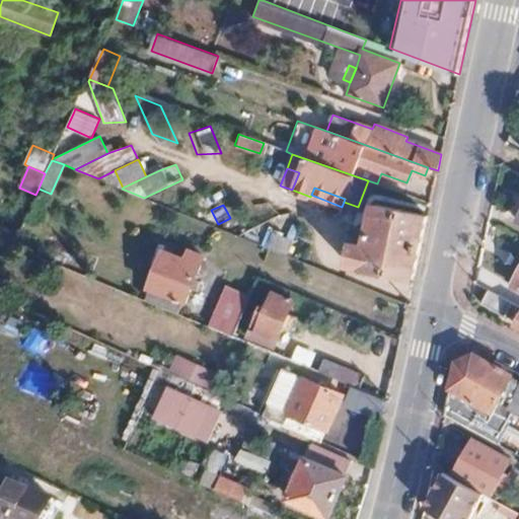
[(347,265),(414,280),(428,216),(374,205),(366,244),(352,241),(347,265)]
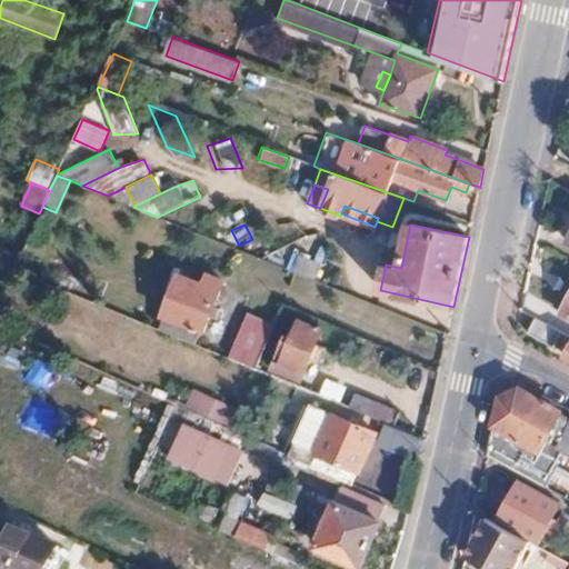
[(299,255),(292,270),(312,279),(319,263),(299,255)]
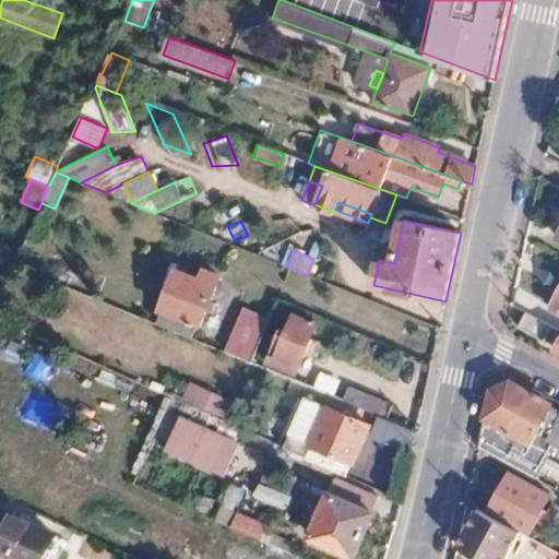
[(170,285),(178,268),(173,265),(165,282),(170,285)]
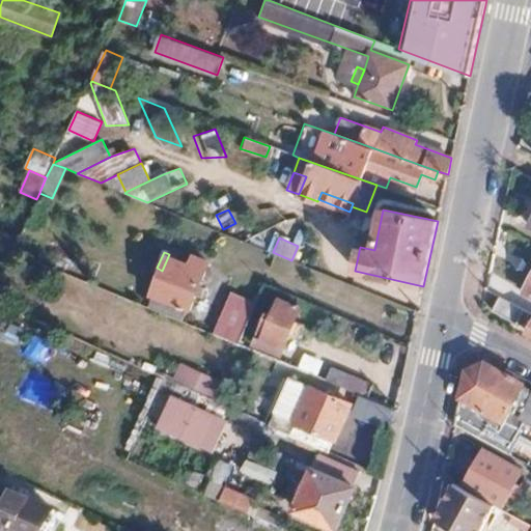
[(169,254),(162,271),(151,292),(190,309),(206,270),(204,269),(208,261),(193,255),(190,263),(169,254)]
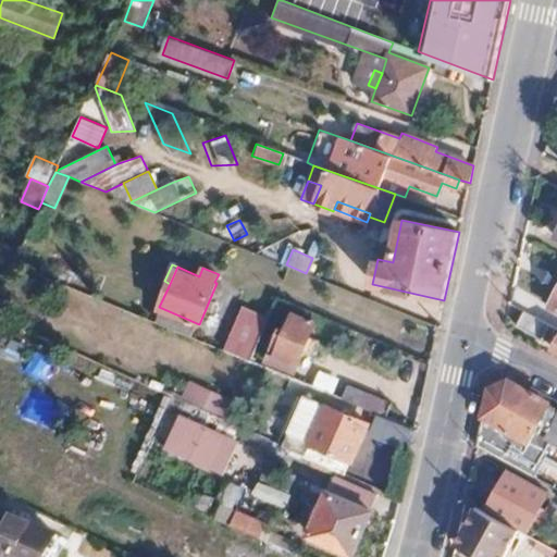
[(547,325),(524,311),(516,326),(540,339),(547,325)]
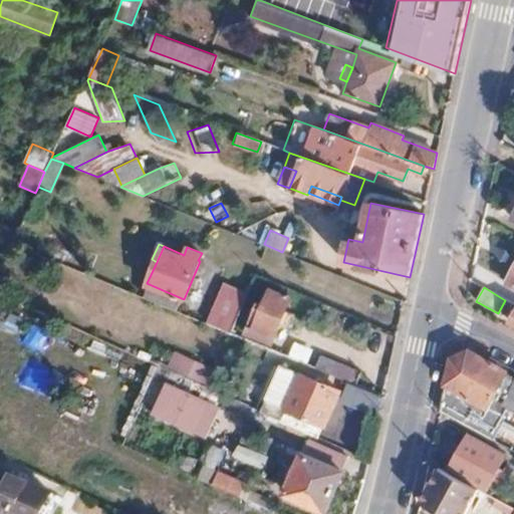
[(258,303),(245,332),(258,338),(260,332),(275,338),(281,325),(292,330),(297,317),(285,312),(291,298),(269,288),(262,304),(258,303)]
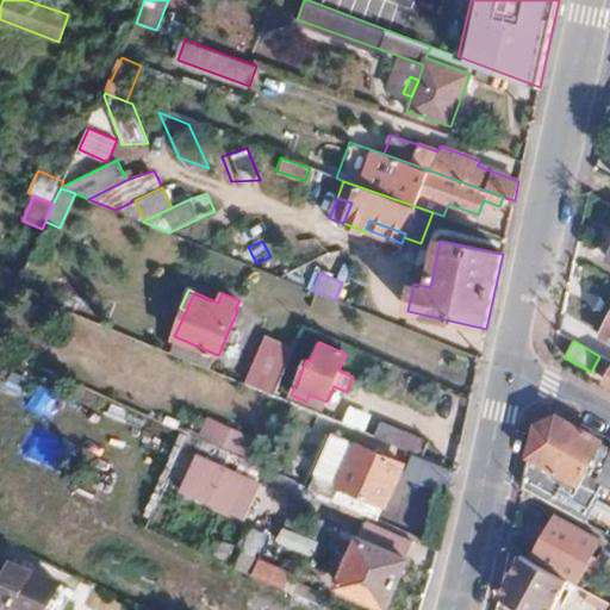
[(292,379),(282,375),(274,396),(284,399),(292,379)]
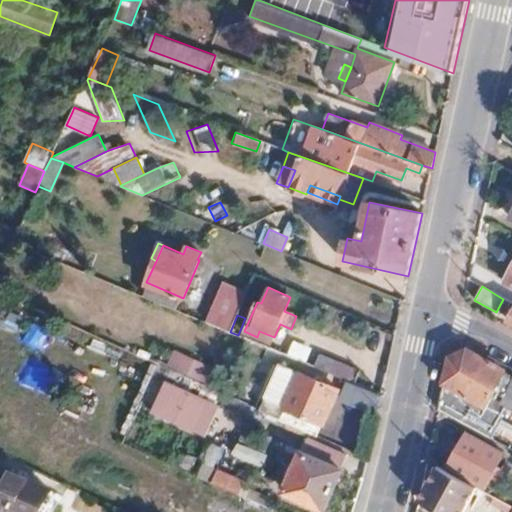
[(439,409),(492,438),(505,415),(487,405),(507,371),(469,348),(450,356),(439,409)]
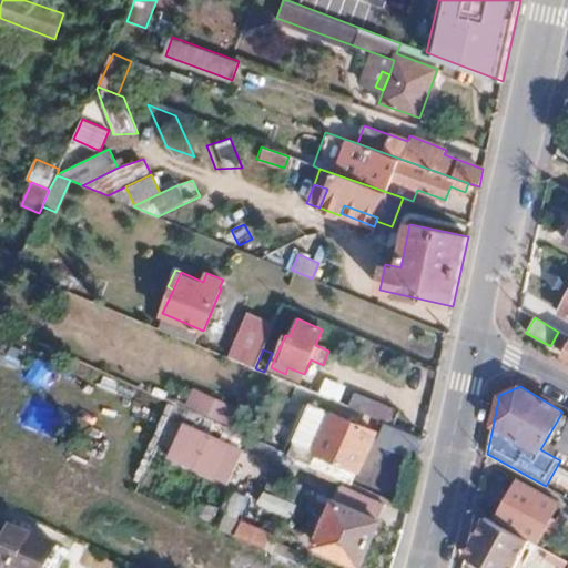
[(232,427),(241,409),(193,387),(185,405),(232,427)]
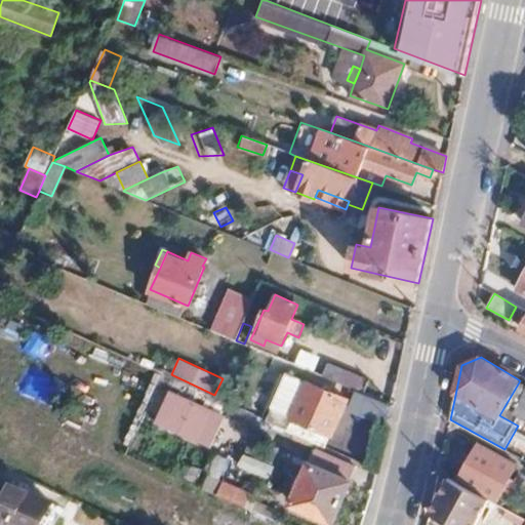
[(329,363),(324,376),(359,391),(362,392),(367,380),(329,363)]
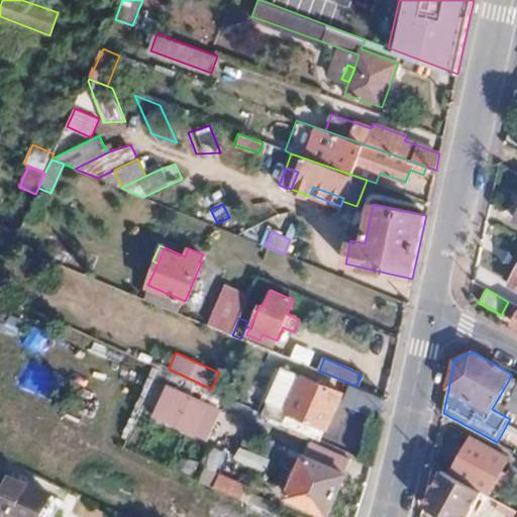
[(262,414),(320,439),(340,393),(283,367),(262,414)]
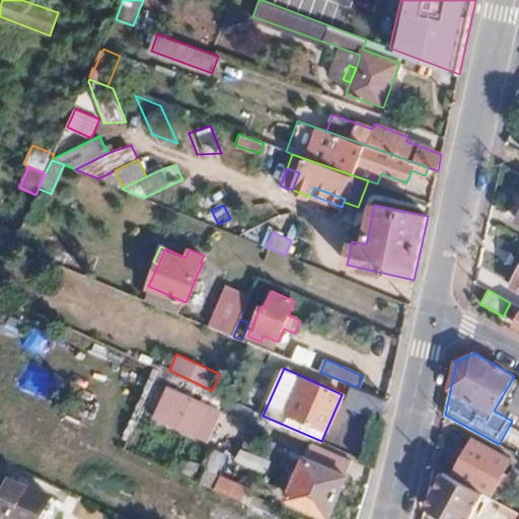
[(0,383),(0,394),(16,401),(20,393),(0,383)]
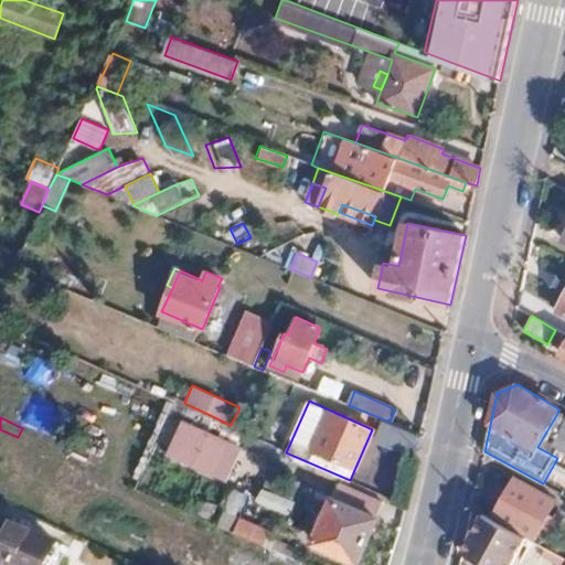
[(242,447),(183,420),(169,454),(227,480),(242,447)]
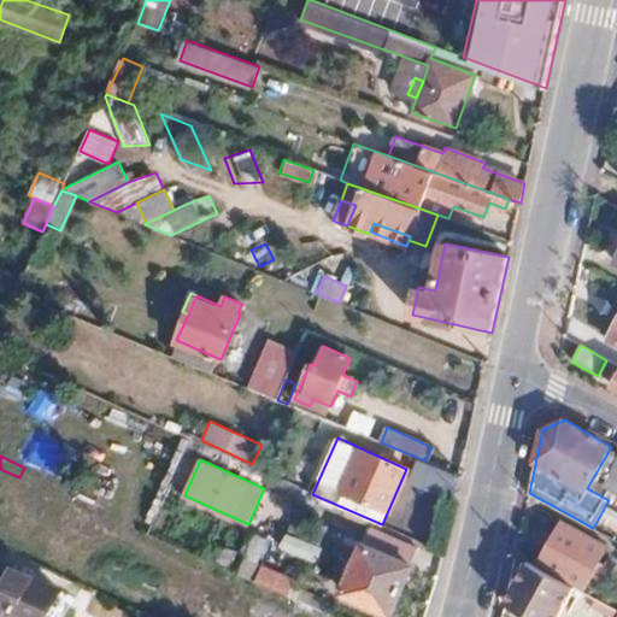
[(453,472),(425,460),(422,459),(416,472),(447,487),(453,472)]
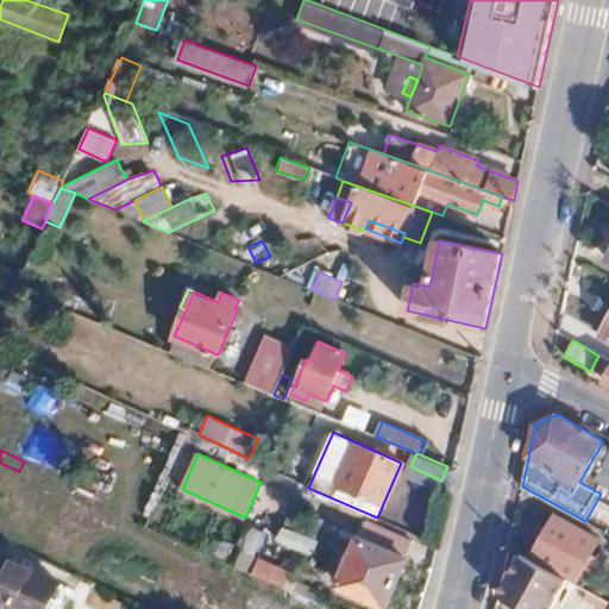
[(608,458),(598,481),(608,487),(608,458)]
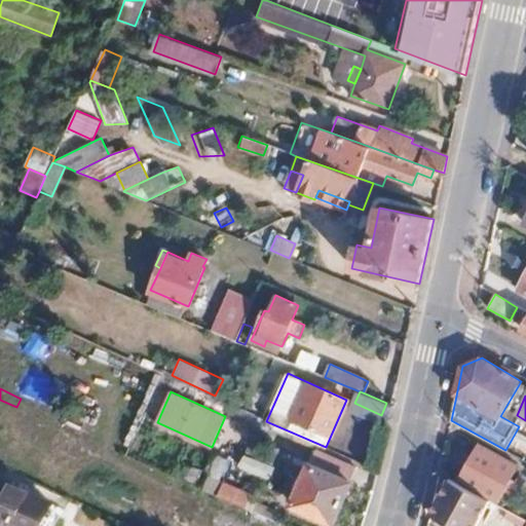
[(517,484),(511,480),(517,466),(478,445),(459,480),(498,502),(504,491),(512,494),(517,484)]
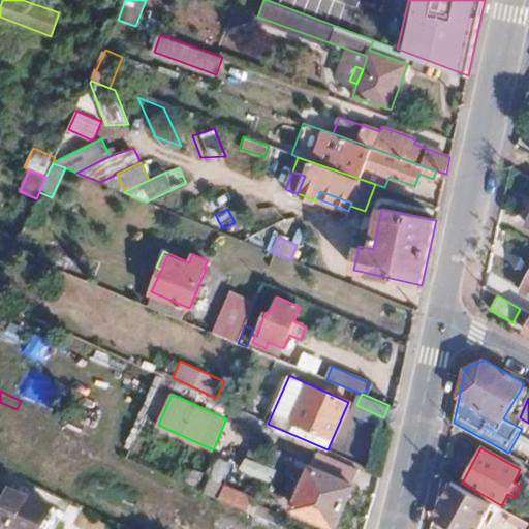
[(312,466),(352,485),(359,470),(318,452),(312,466)]
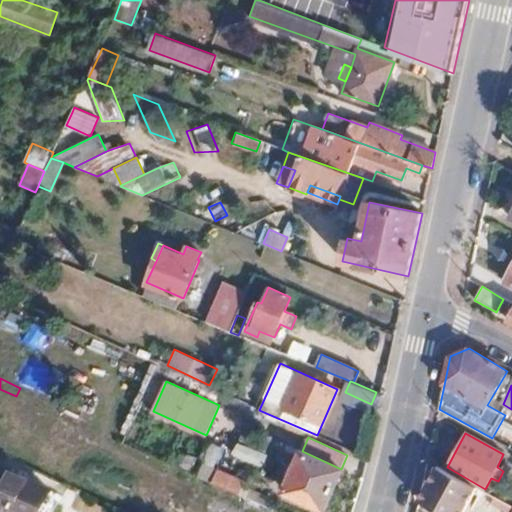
[(341,469),(302,451),(284,491),(325,509),(343,469),(341,469)]
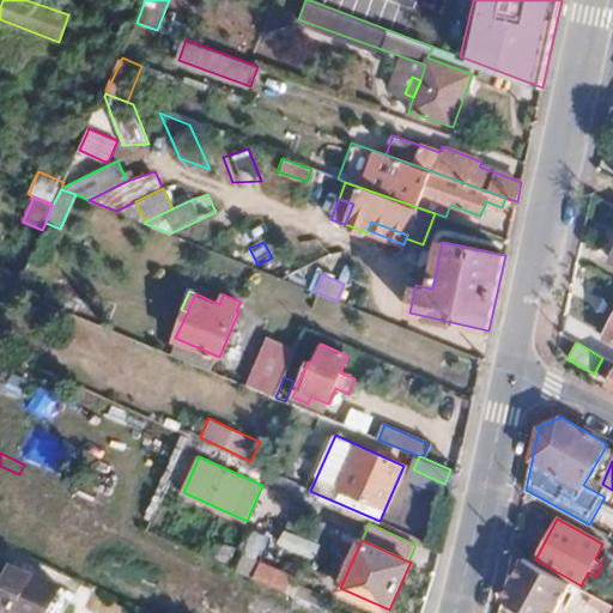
[(123,548),(120,560),(127,564),(128,564),(133,553),(123,548)]
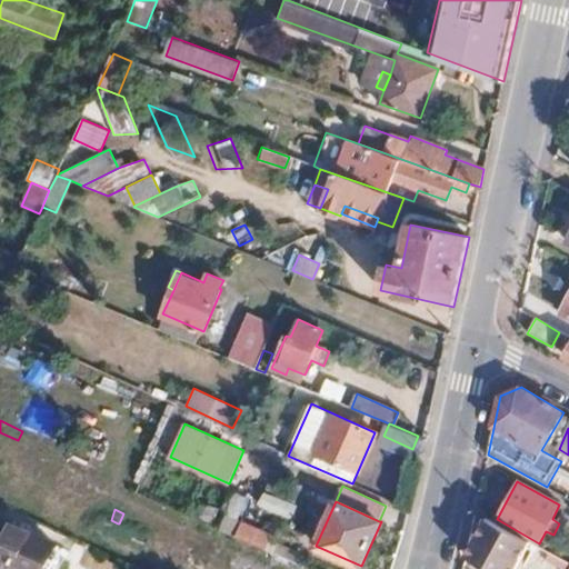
[(227,516),(220,530),(263,550),(270,536),(227,516)]
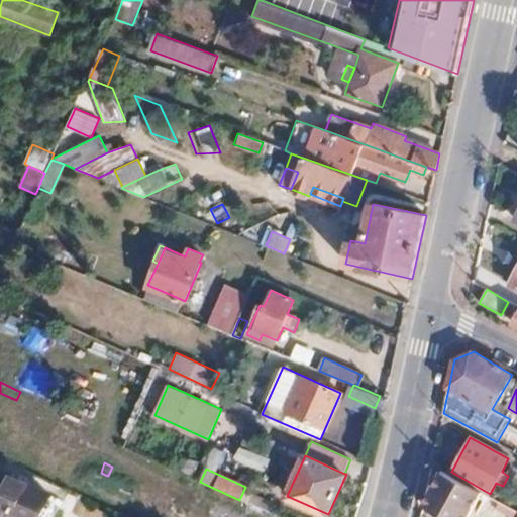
[(0,512),(10,516),(39,516),(50,495),(0,471),(0,512)]
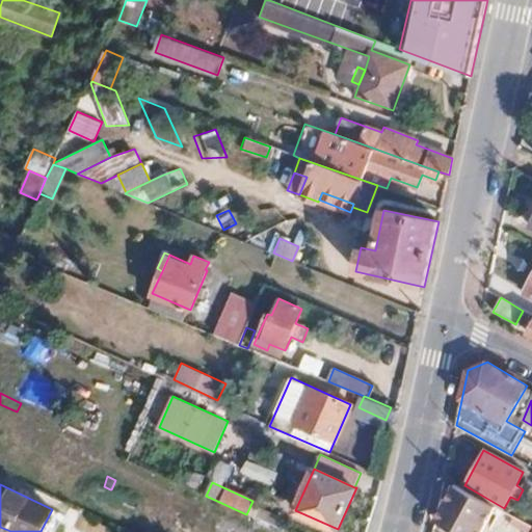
[(480,531),(496,506),(456,484),(435,520),(456,531),(480,531)]
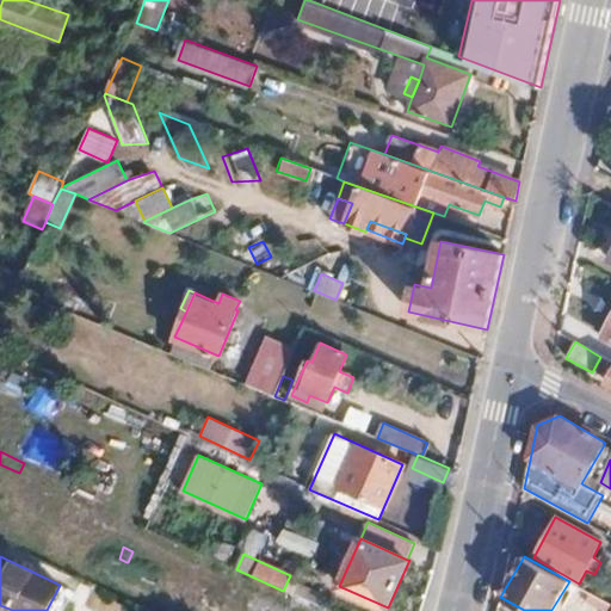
[(124,573),(128,562),(127,562),(119,559),(116,568),(124,573)]
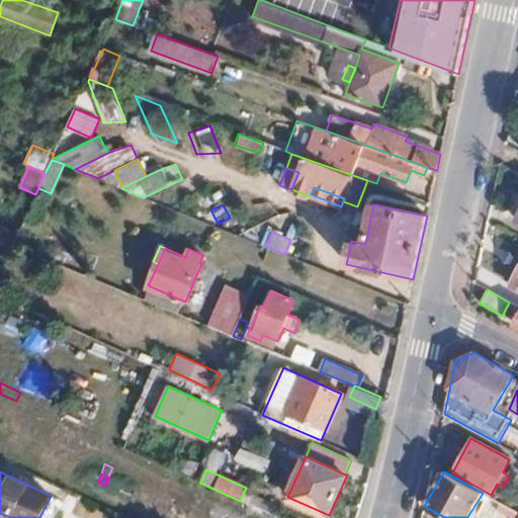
[(224,503),(217,517),(230,517),(235,508),(224,503)]
